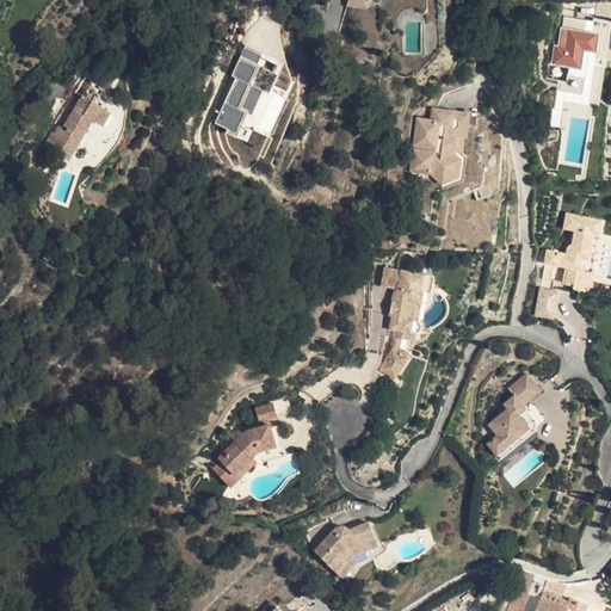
[(582,102),(574,100),(572,116),(592,119),(593,105),(594,103),(590,103),(592,86),(602,87),(604,67),(599,66),(600,57),(588,56),(590,49),(600,51),(606,51),(610,20),(592,18),(592,20),(562,17),(559,47),(555,47),(553,63),(568,66),(566,81),(547,79),(541,125),(551,127),(554,110),(556,110),(559,92),(584,94),(582,102)]
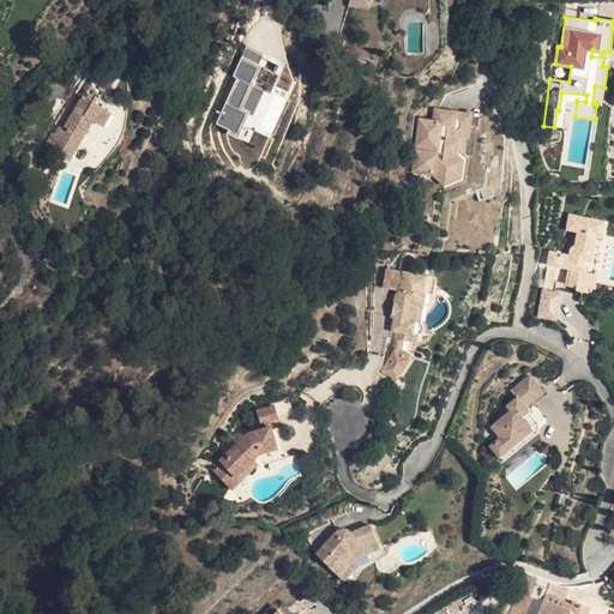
[(240,130),(230,126),(229,130),(254,142),(276,92),(276,91),(289,61),(248,42),(247,44),(266,53),(260,65),(281,73),(274,90),(268,88),(256,114),(248,112),(240,130)]
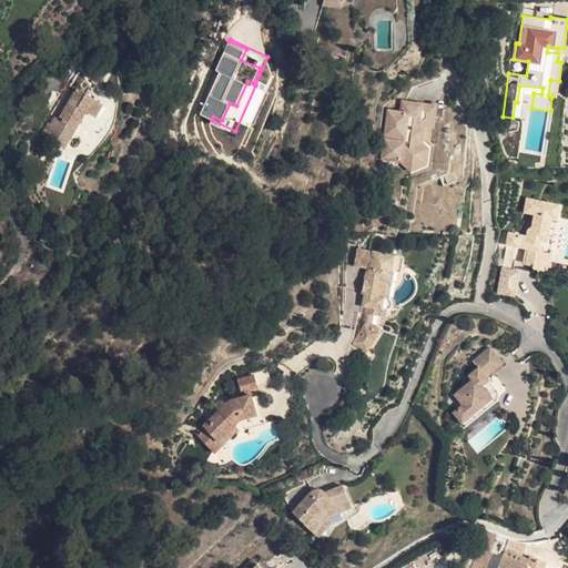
[(246,49),(229,41),(199,110),(213,117),(222,120),(230,103),(236,105),(247,81),(253,83),(260,68),(241,60),(246,49)]
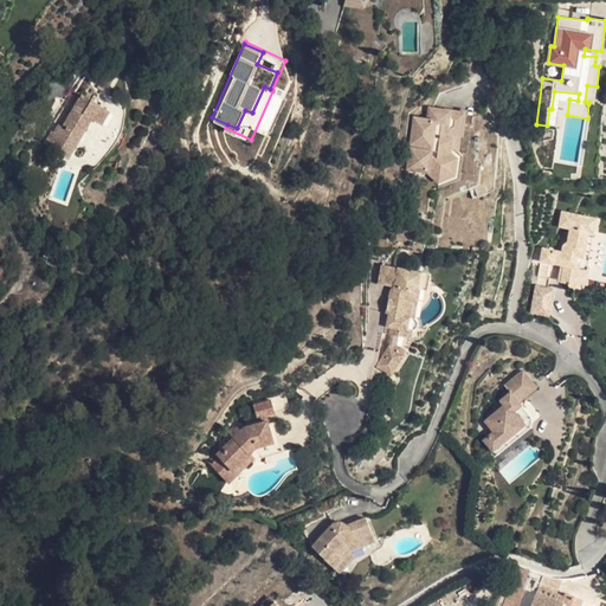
[(116,75),(107,70),(97,88),(103,91),(105,86),(108,88),(110,85),(116,75)]
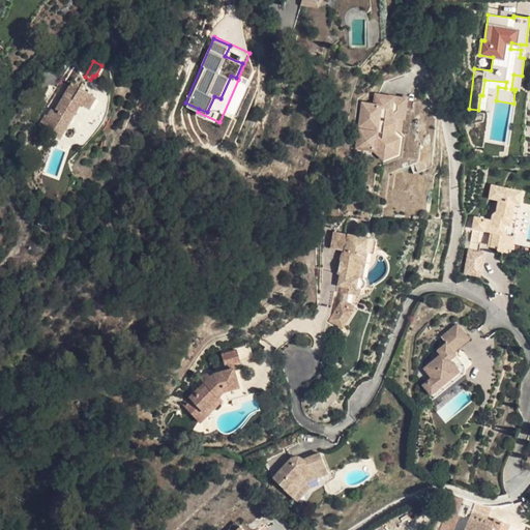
[(513,75),(511,89),(516,89),(514,91),(520,91),(522,76),(513,75)]
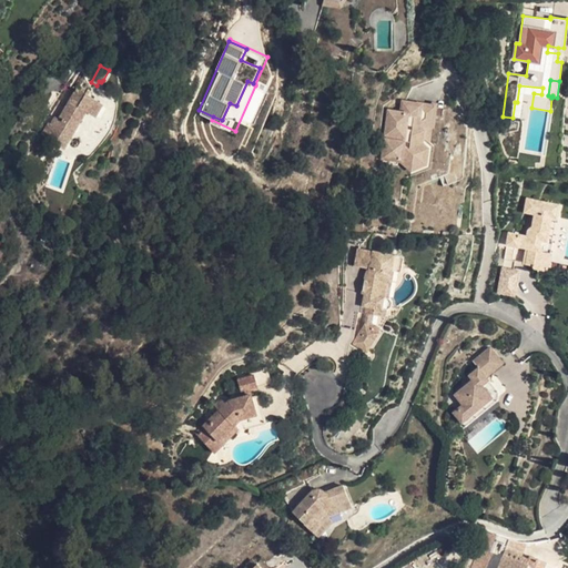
[(49,124),(48,123),(41,134),(64,148),(87,110),(95,115),(102,104),(77,89),(58,119),(54,127),(49,124)]
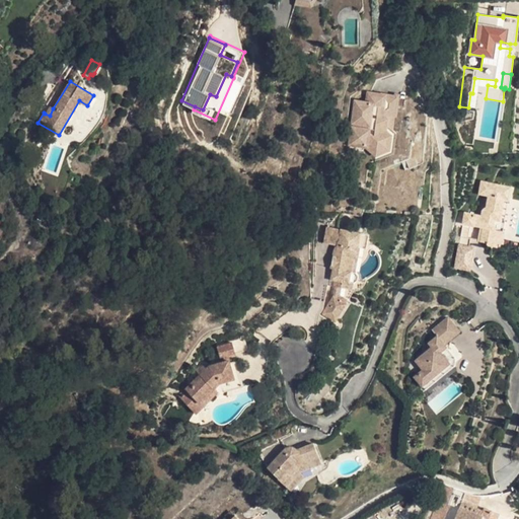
[(354,99),(351,126),(348,148),(366,150),(376,159),(391,154),(399,94),(367,89),(366,100),(354,99)]
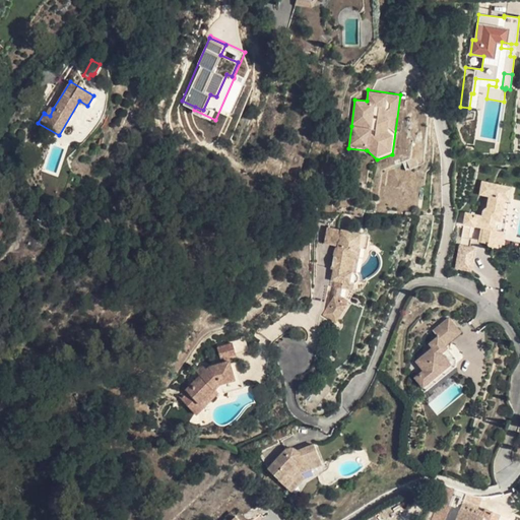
[(49,107),(45,114),(50,116),(53,109),(49,107)]
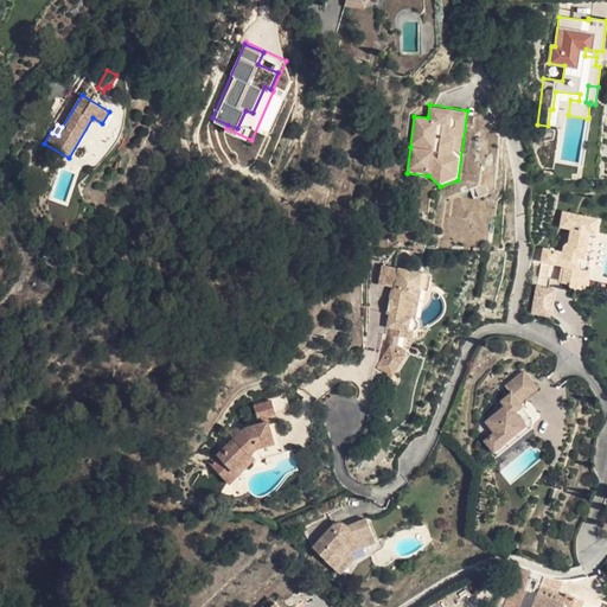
[(542,261),(562,264),(560,282),(568,285),(569,285),(570,282),(573,281),(576,268),(588,270),(590,256),(589,256),(586,256),(589,231),(594,232),(595,232),(598,218),(563,212),(561,227),(572,229),(569,243),(567,243),(566,244),(564,246),(564,247),(564,248),(564,249),(563,250),(564,251),(544,248),(542,261)]
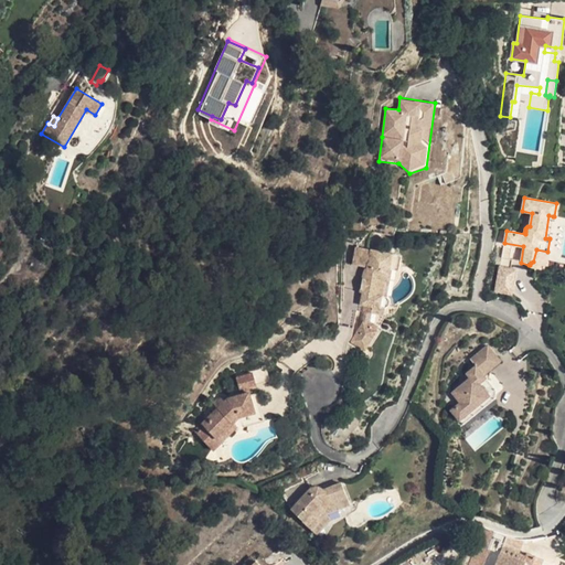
[(380,316),(395,255),(355,246),(352,263),(369,267),(358,310),(380,316)]
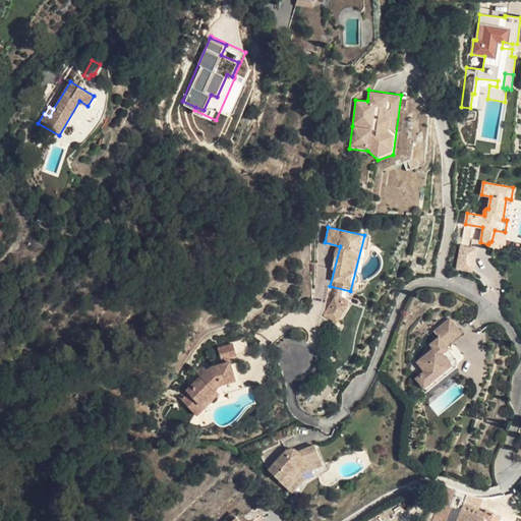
[(457,269),(471,271),(475,248),(471,247),(472,240),(470,239),(472,228),(464,227),(462,238),(457,269)]
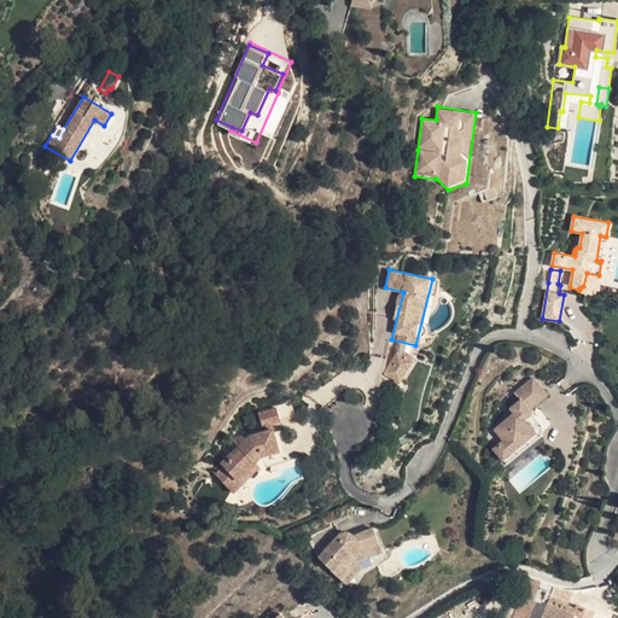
[(581,287),(579,290),(579,291),(581,292),(582,293),(587,295),(595,296),(599,275),(587,273),(583,286),(581,287)]
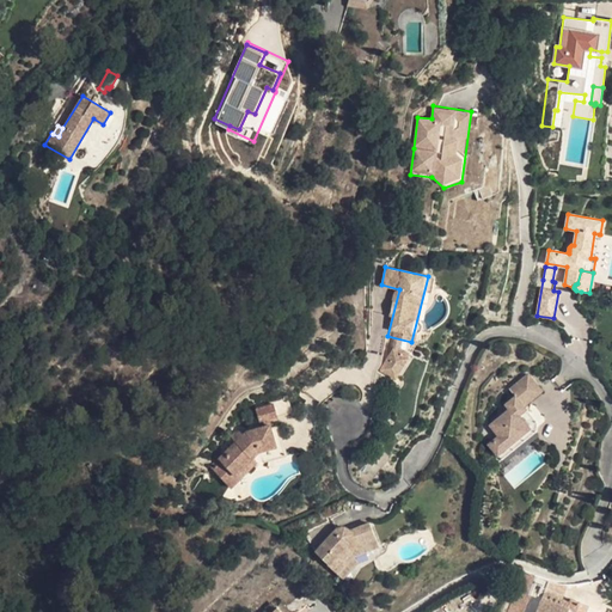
[(411,360),(392,348),(379,371),(398,383),(411,360)]
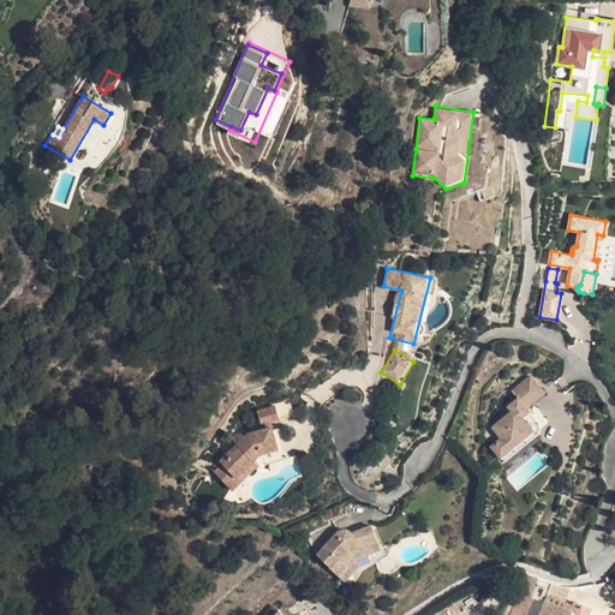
[(525,421),(526,408),(531,405),(544,393),(541,388),(531,376),(513,392),(518,399),(508,406),(512,411),(493,427),(501,439),(491,447),(500,457),(501,457),(535,428),(529,421),(525,421)]
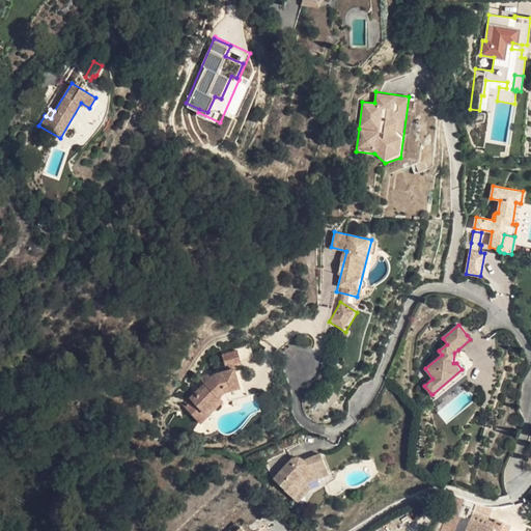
[(242,363),(241,360),(253,357),(249,343),(238,347),(238,350),(222,355),(226,368),(242,363)]
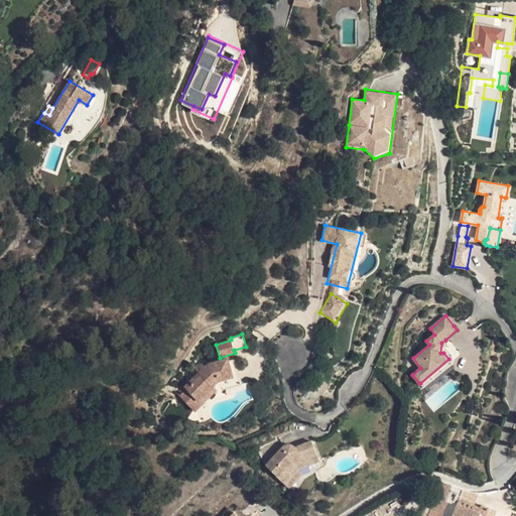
[(448,359),(420,383),(423,387),(452,363),(453,356),(446,349),(446,341),(445,340),(441,343),(440,353),(443,353),(448,359)]
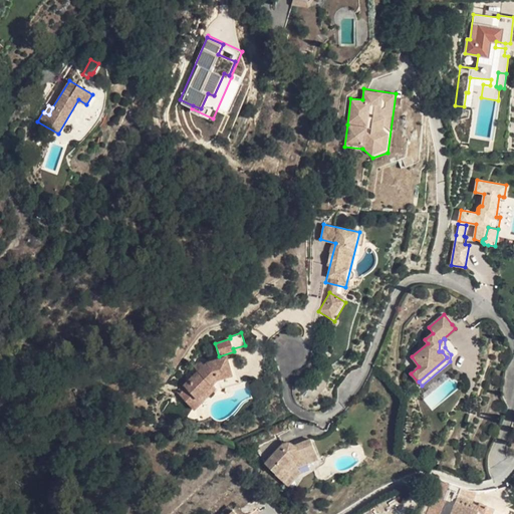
[(198,370),(178,392),(195,410),(215,391),(241,382),(234,357),(228,359),(227,356),(207,362),(204,365),(201,362),(199,362),(198,363),(194,366),(198,370)]
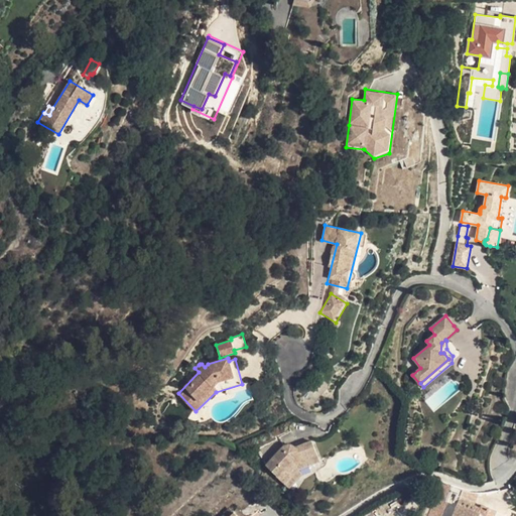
[(278,438),(255,449),(265,465),(266,466),(286,483),(298,469),(301,474),(290,487),(295,492),(304,479),(313,473),(317,470),(323,467),(326,464),(327,461),(327,460),(327,457),(319,460),(311,440),(295,447),(294,446),(293,445),(290,444),(288,444),(284,445),(282,447),(278,438)]
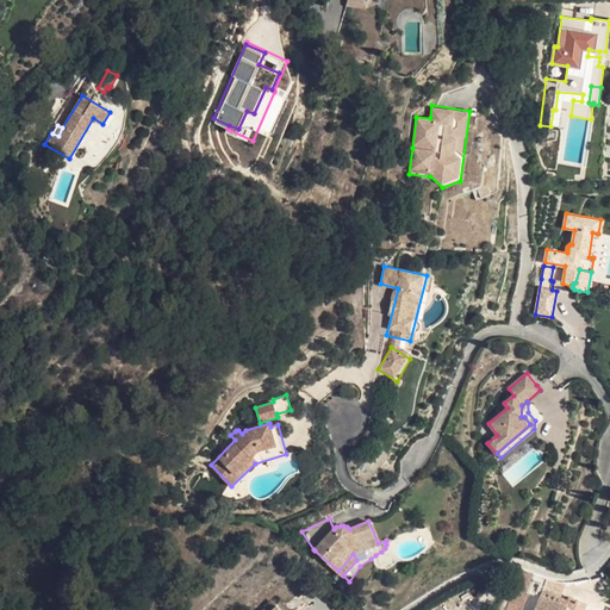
[(356,560),(353,554),(338,571),(343,576),(356,560)]
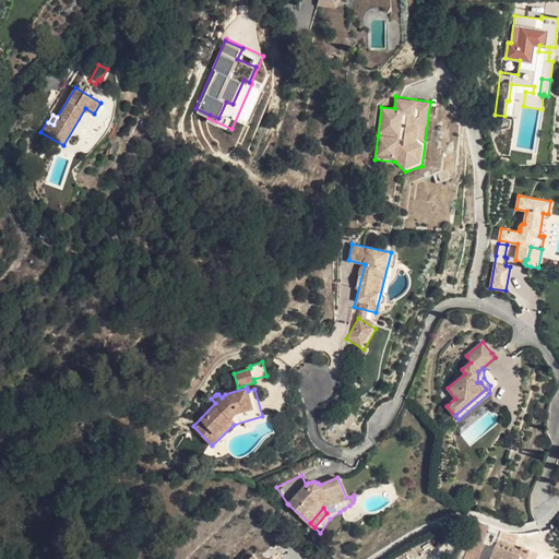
[(478,523),(464,558),(477,558),(482,550),(491,527),(478,523)]
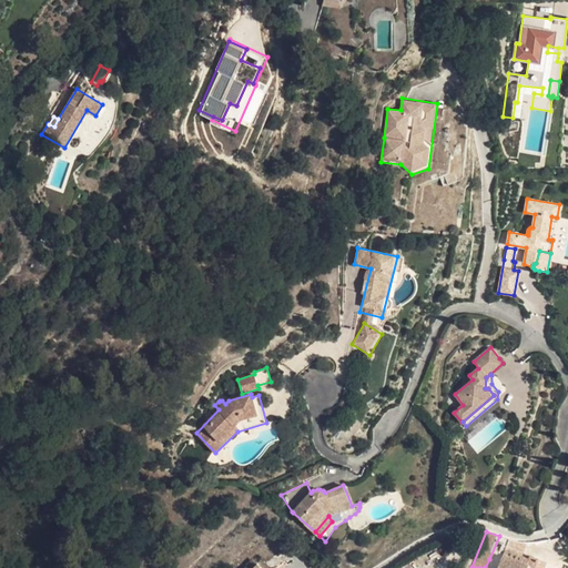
[(519,564),(503,557),(498,567),(543,567),(545,563),(529,556),(526,566),(519,563),(519,564)]
